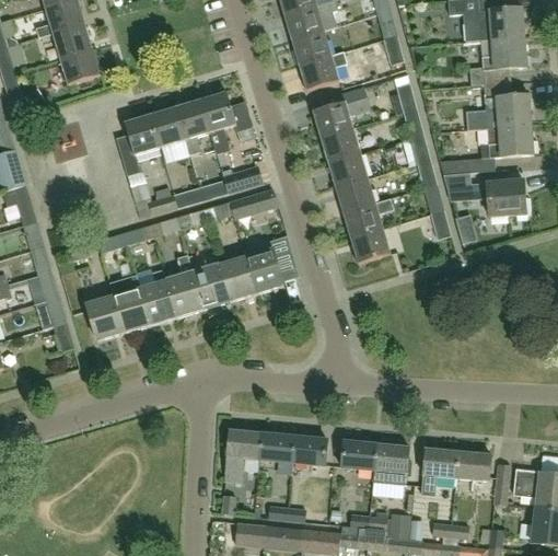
[(68,0),(43,8),(47,24),(34,27),(37,37),(49,33),(83,23),(77,0),(68,0)]
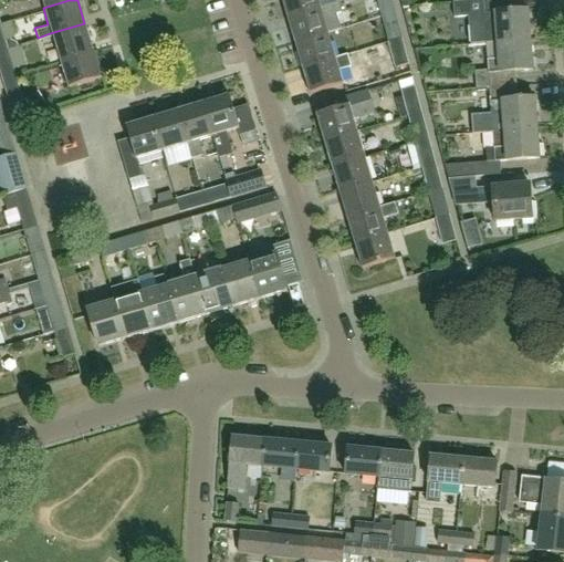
[(281,0),(285,12),(319,2),(317,0),(281,0)]
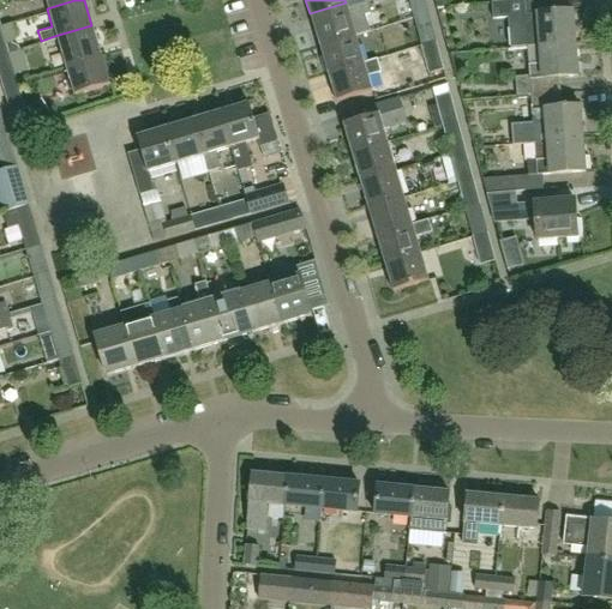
[(347,5),(346,2),(310,13),(318,41),(354,30),(354,31),(354,32),(369,28),(363,12),(370,10),(366,0),(359,0),(347,5)]
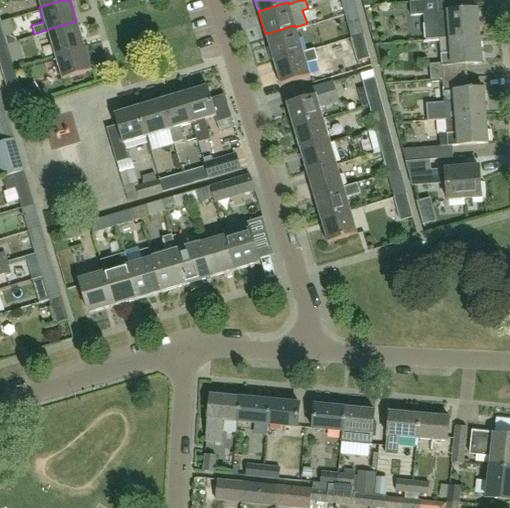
[(355,8),(353,0),(339,0),(343,12),(355,8)]
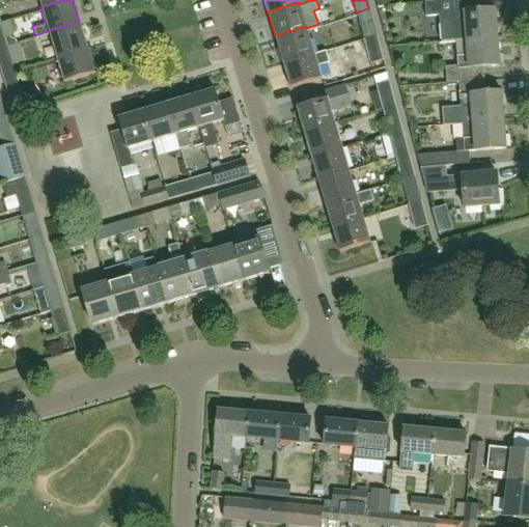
[(423,0),(424,15),(436,14),(438,37),(495,32),(493,4),(477,5),(476,0),(423,0)]
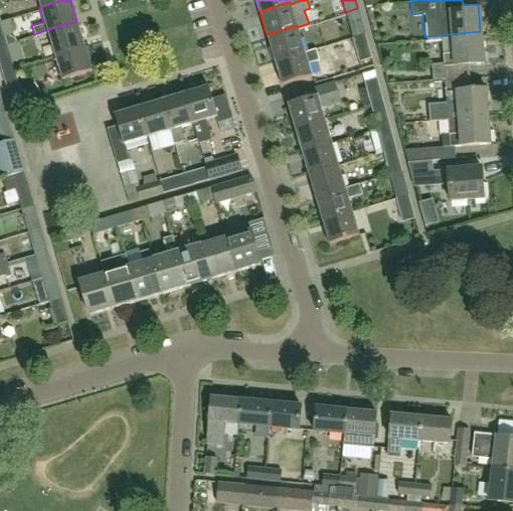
[(364,31),(357,8),(345,12),(351,35),(364,31)]
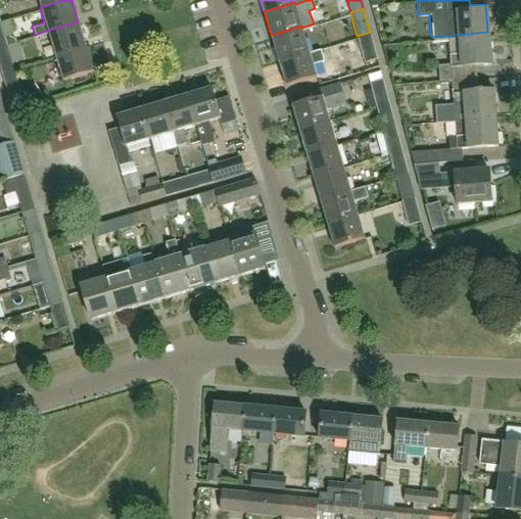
[(78,21),(46,31),(53,54),(84,45),(78,21)]
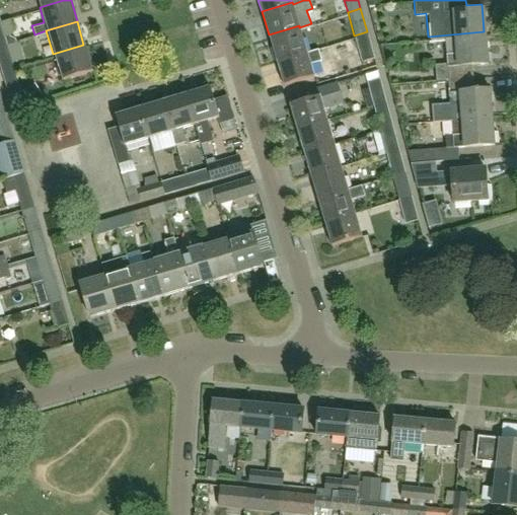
[(0,45),(6,43),(15,40),(14,37),(6,32),(3,33),(0,22),(0,45)]
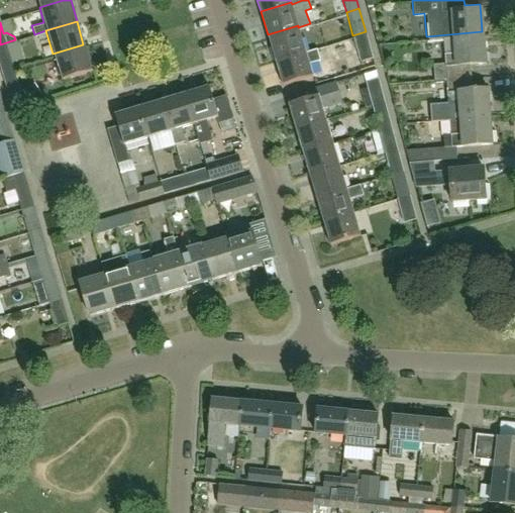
[(298,25),(268,34),(275,59),(305,49),(298,27),(298,26),(298,25)]
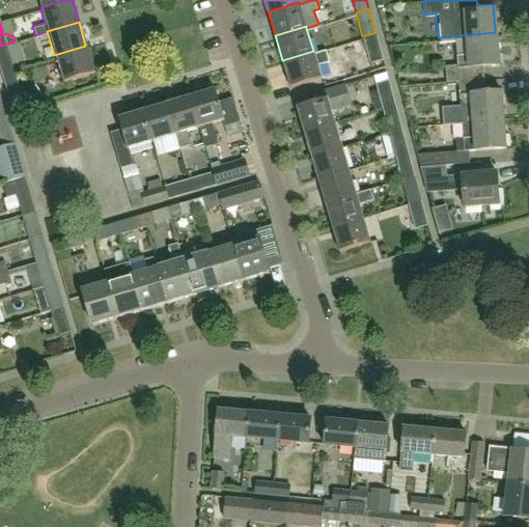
[(376,32),(362,36),(369,61),(382,57),(376,32)]
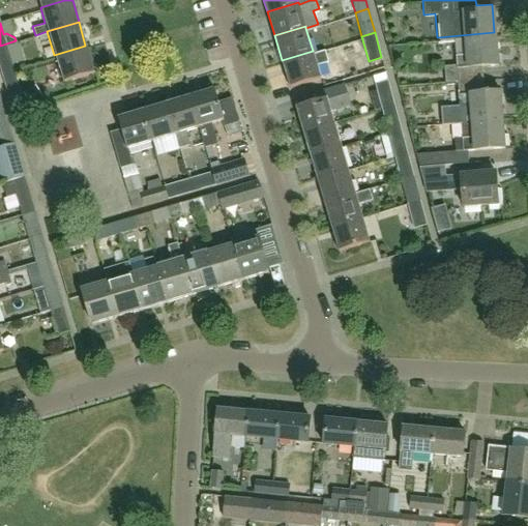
[(496,61),(494,32),(437,37),(437,39),(452,38),(455,61),(442,62),(443,78),(456,77),(481,75),(480,62),(496,61)]
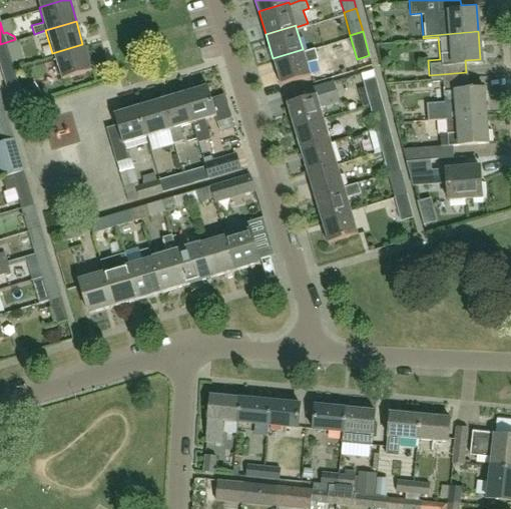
[(6,42),(0,44),(0,68),(13,65),(6,42)]
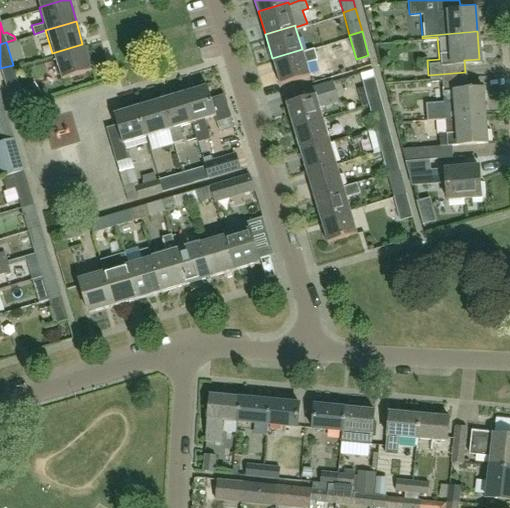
[(89,67),(82,44),(52,53),(59,76),(89,67)]
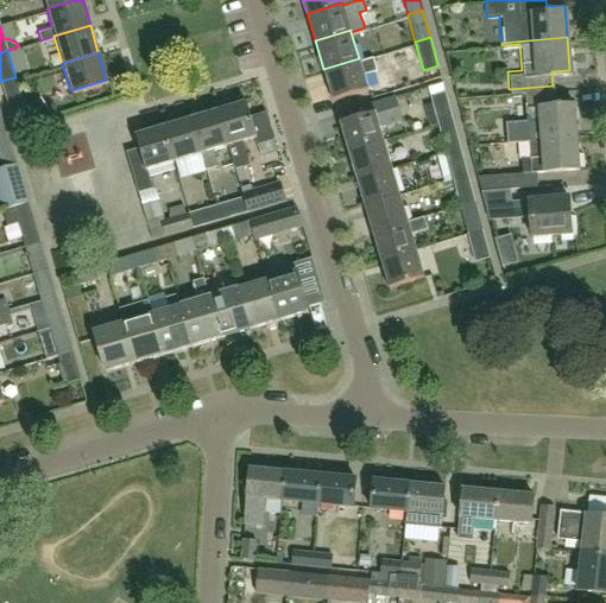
[(359,58),(323,69),(330,95),(353,89),(366,84),(363,73),(376,68),(371,56),(359,59),(359,58)]
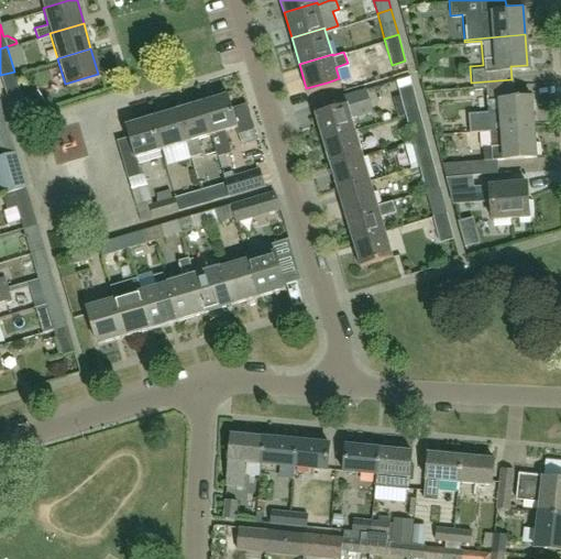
[(22,98),(14,72),(0,75),(8,102),(22,98)]
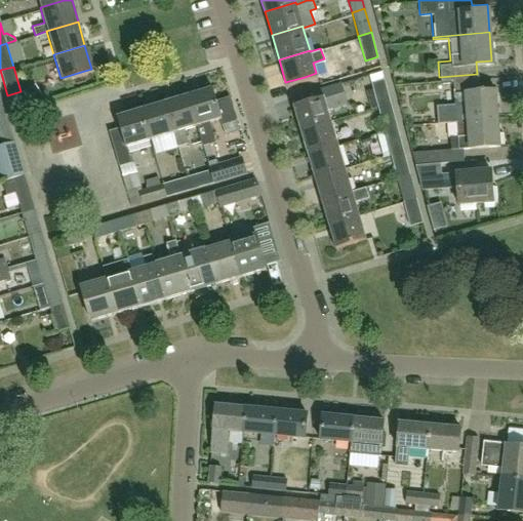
[(380,69),(368,73),(370,80),(383,76),(380,69)]
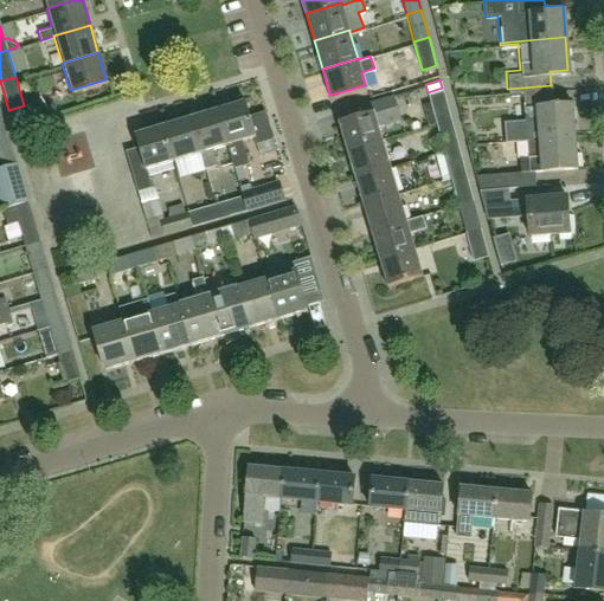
[(551,85),(521,88),(522,115),(501,117),(502,137),(525,135),(572,131),(570,99),(552,101),(551,85)]
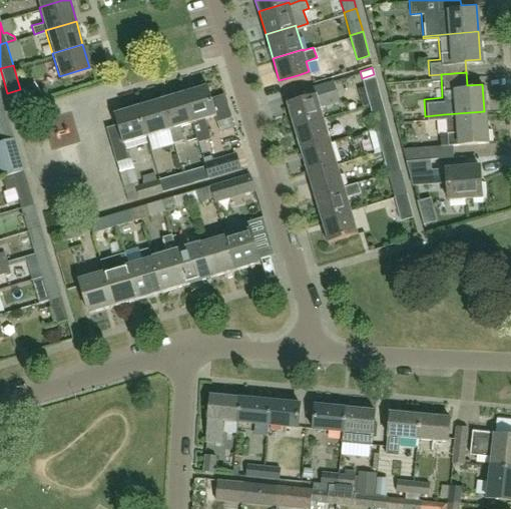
[(368,102),(381,98),(375,75),(362,78),(368,102)]
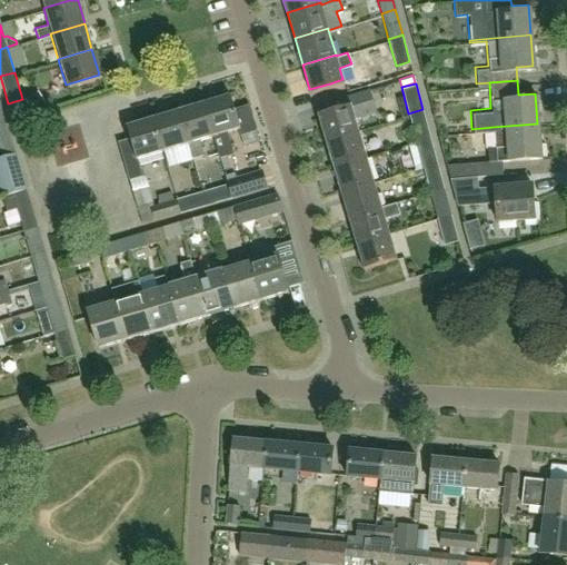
[(344,95),(346,102),(316,111),(325,138),(357,128),(354,117),(375,110),(368,87),(344,95)]
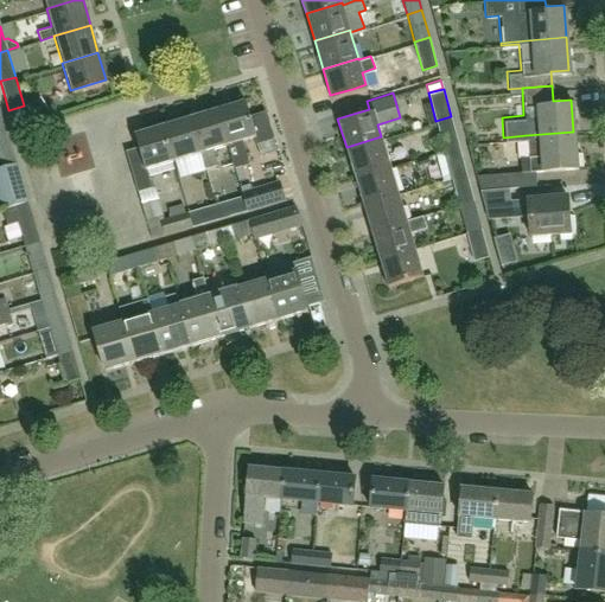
[(39,94),(25,103),(36,119),(50,108),(39,94)]
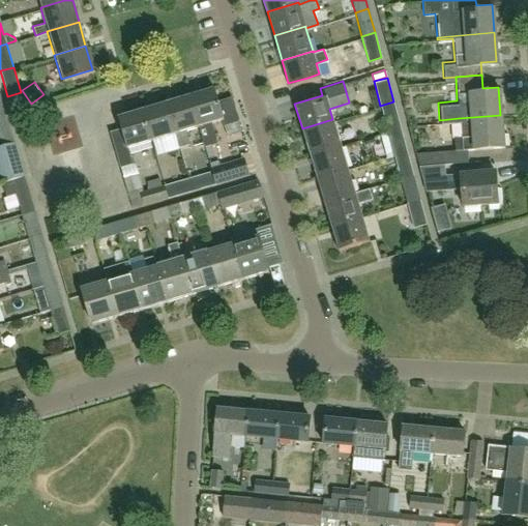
[(211,86),(187,93),(197,125),(198,124),(203,146),(216,142),(210,121),(221,118),(223,124),(237,120),(230,95),(215,99),(211,86)]
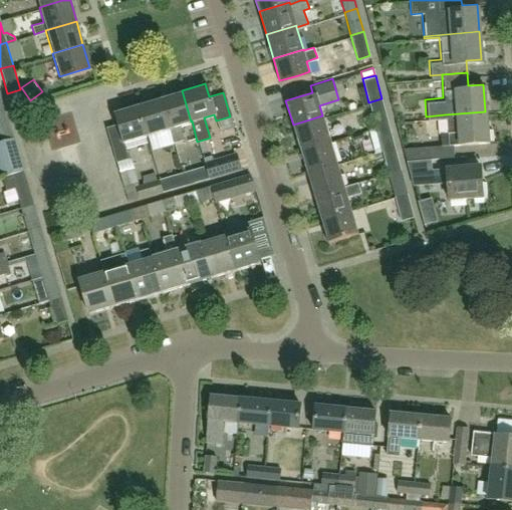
[(182,90),(159,97),(168,128),(169,128),(173,142),(184,139),(179,124),(191,121),(182,90)]
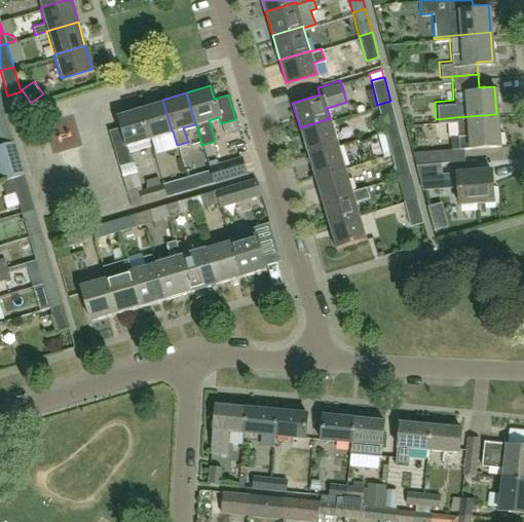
[(162,100),(139,107),(148,138),(172,131),(162,100)]
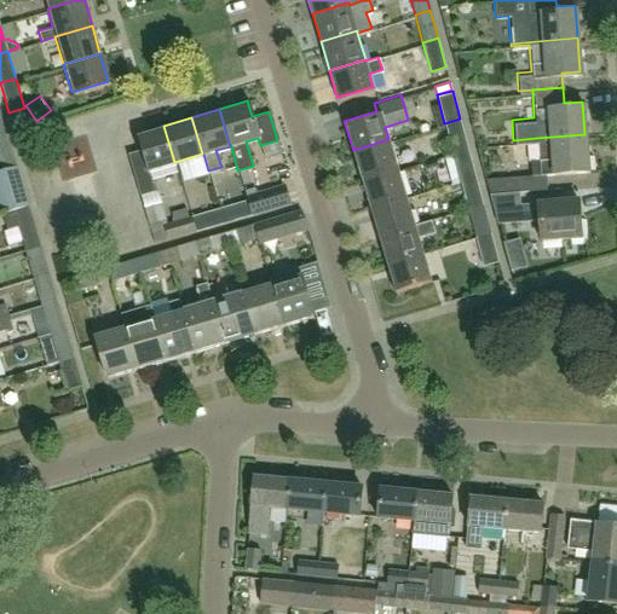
[(467,146),(460,119),(444,123),(451,150),(467,146)]
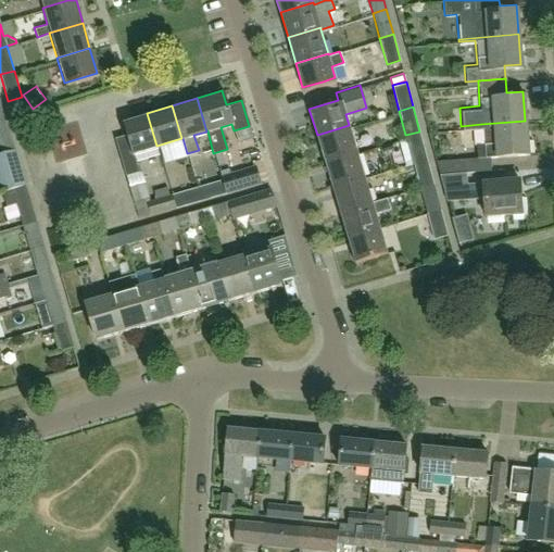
[(120,121),(124,134),(114,137),(125,175),(138,171),(133,153),(156,146),(147,113),(120,121)]
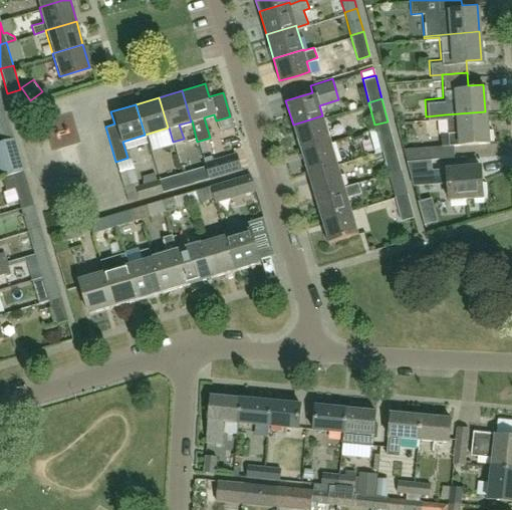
[(439,131),(440,142),(440,145),(402,148),(405,158),(454,155),(452,141),(487,139),(485,111),(445,114),(446,130),(439,131)]
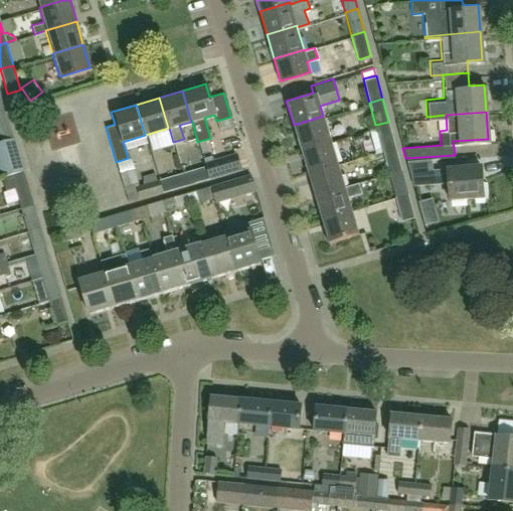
[(6,113),(0,115),(0,137),(1,140),(13,136),(6,113)]
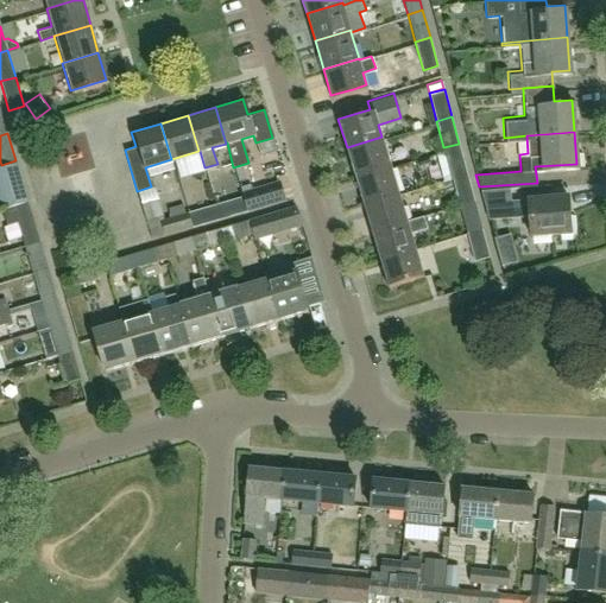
[(390,164),(382,137),(347,147),(354,175),(390,164)]
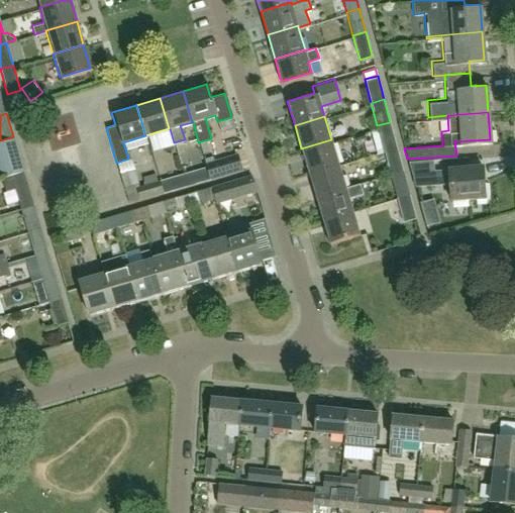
[(396,145),(390,122),(377,125),(384,149),(396,145)]
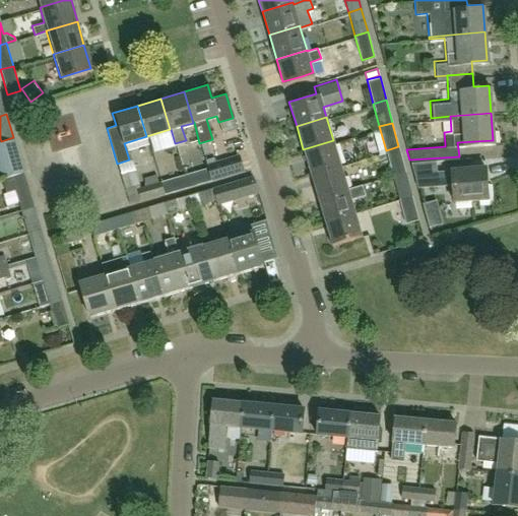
[(1,141),(0,141),(0,172),(1,176),(22,170),(20,162),(13,137),(1,141)]
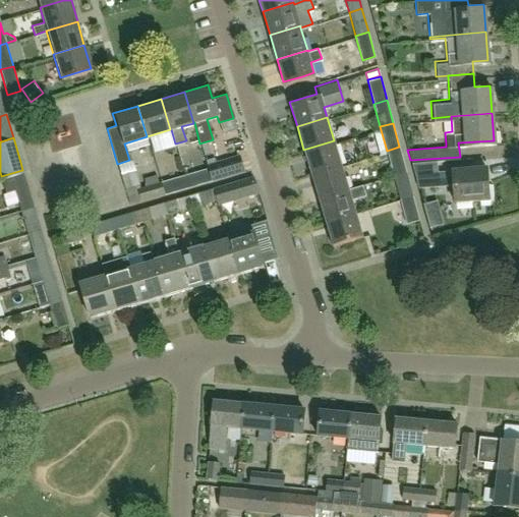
[(341,164),(334,140),(303,150),(310,173),(341,164)]
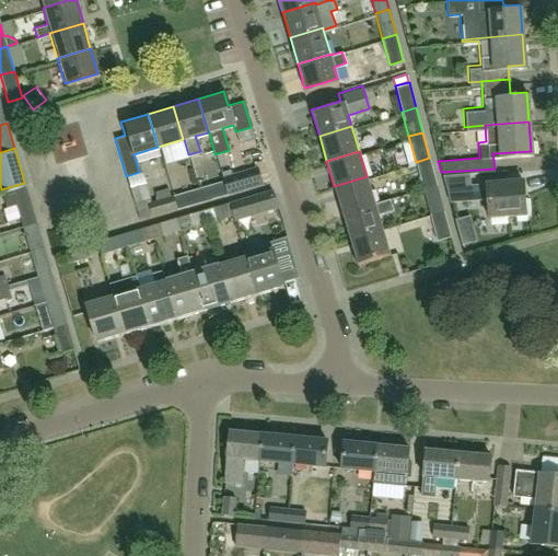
[(436,183),(429,158),(416,162),(422,186),(436,183)]
